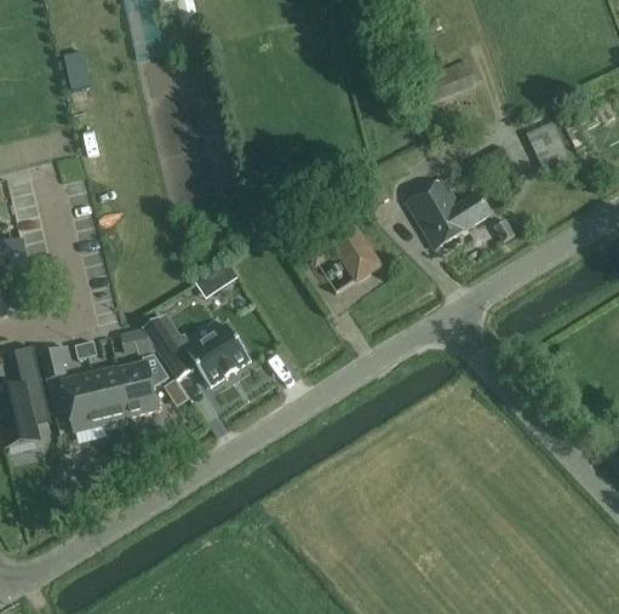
[(419,104),(476,82),(466,56),(459,58),(456,50),(440,56),(443,64),(410,78),(419,104)]
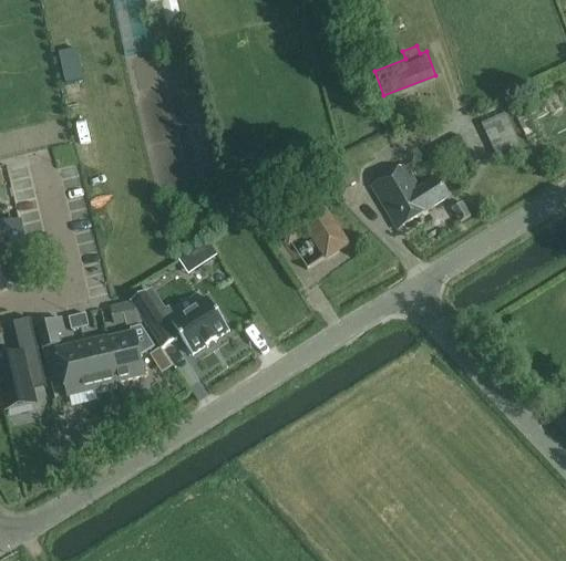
[(514,136),(498,97),(477,106),(493,145),(514,136)]
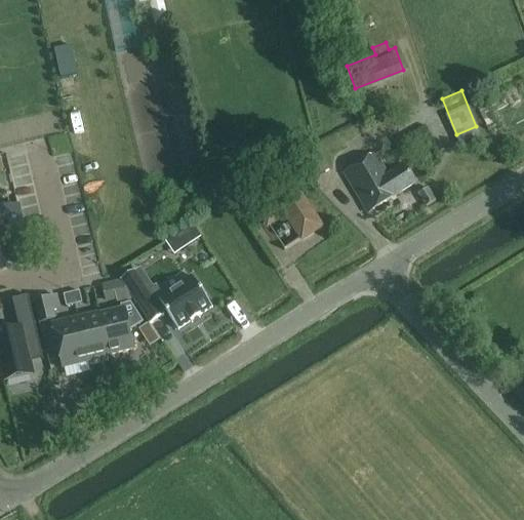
[(414,180),(403,161),(387,171),(374,150),(343,169),(367,208),(414,180)]
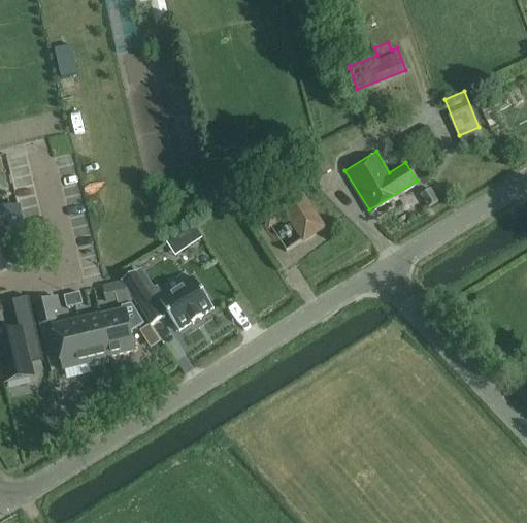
[(0,184),(10,182),(3,152),(0,152),(0,184)]
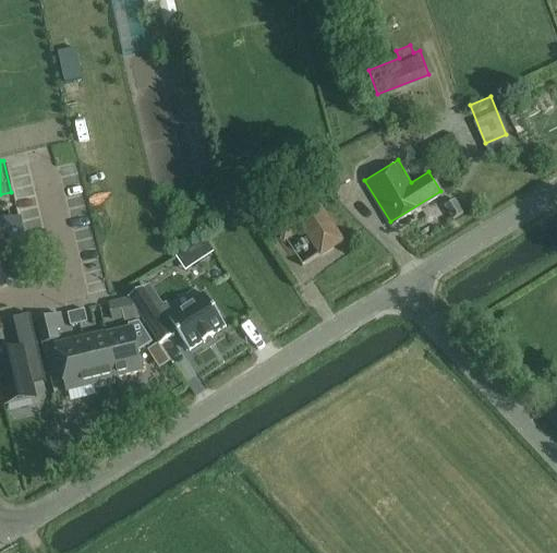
[(340,237),(310,190),(271,216),(283,236),(302,223),(319,250),(340,237)]
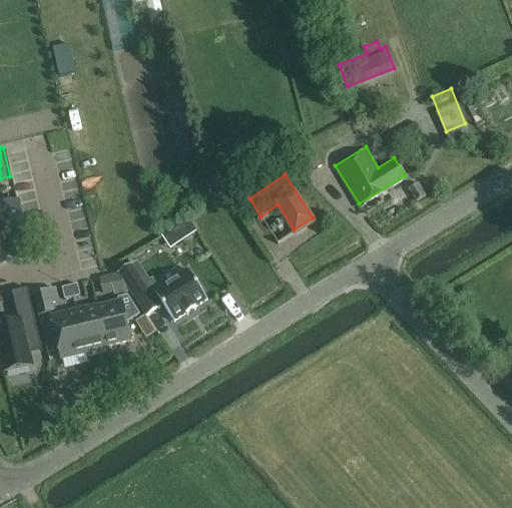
[(17,176),(10,190),(27,199),(34,185),(17,176)]
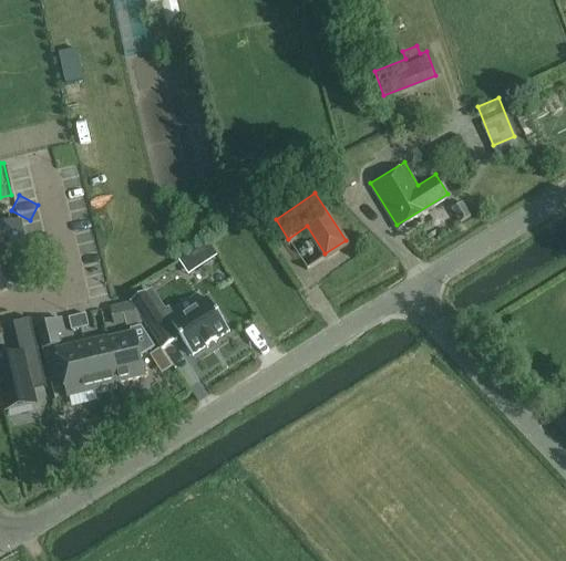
[(450,206),(459,219),(470,211),(461,198),(450,206)]
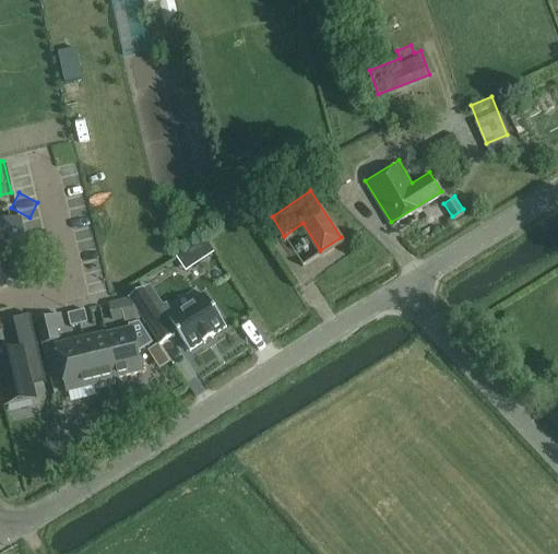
[(0,267),(2,277),(25,271),(19,244),(23,243),(18,215),(0,219),(0,267)]
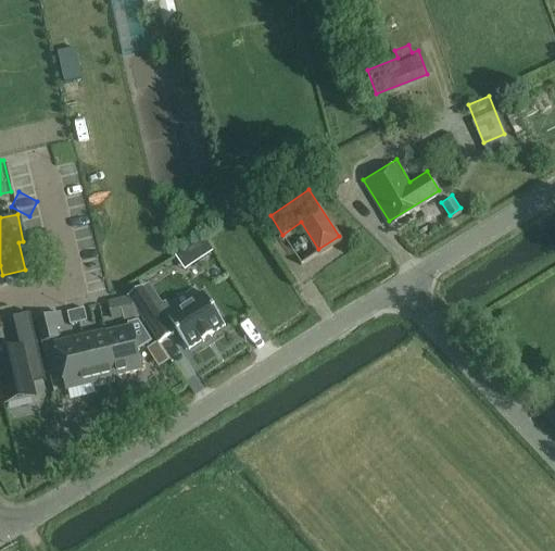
[(189,243),(198,257),(210,249),(202,236),(189,243)]
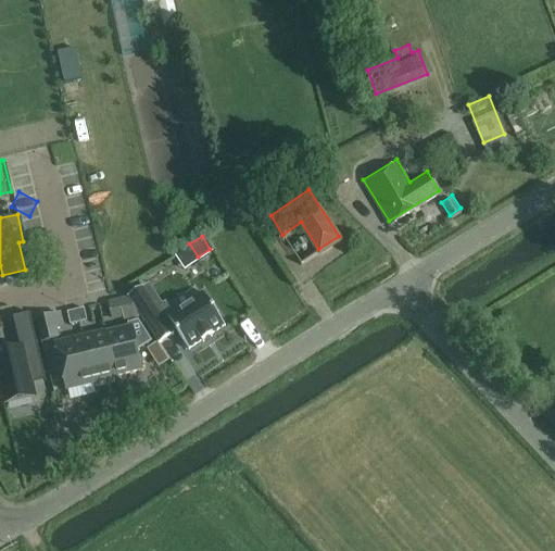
[(175,326),(178,330),(188,346),(224,322),(202,288),(201,289),(202,289),(172,309),(164,298),(155,304),(141,284),(142,284),(141,283),(127,292),(128,292),(158,338),(158,339),(173,329),(172,329),(171,328),(175,326)]
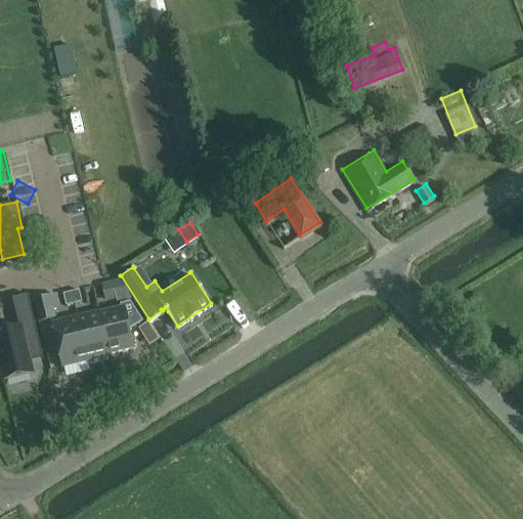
[(112,279),(96,284),(99,296),(115,293),(112,279)]
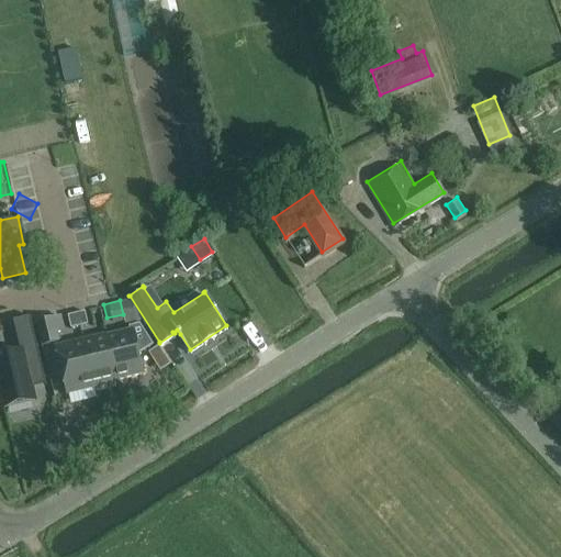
[(76,310),(78,323),(87,321),(83,308),(76,310)]
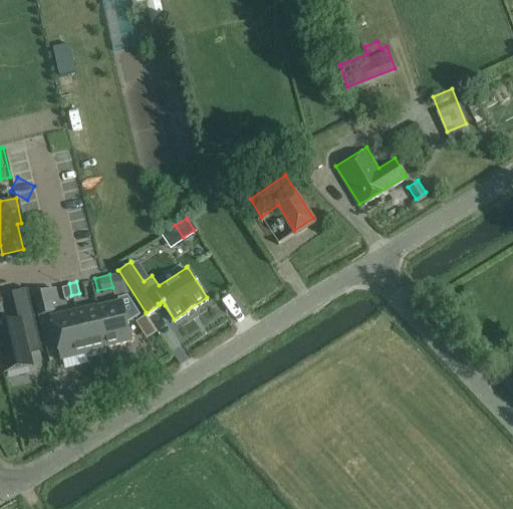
[(252,282),(239,289),(245,300),(258,293),(252,282)]
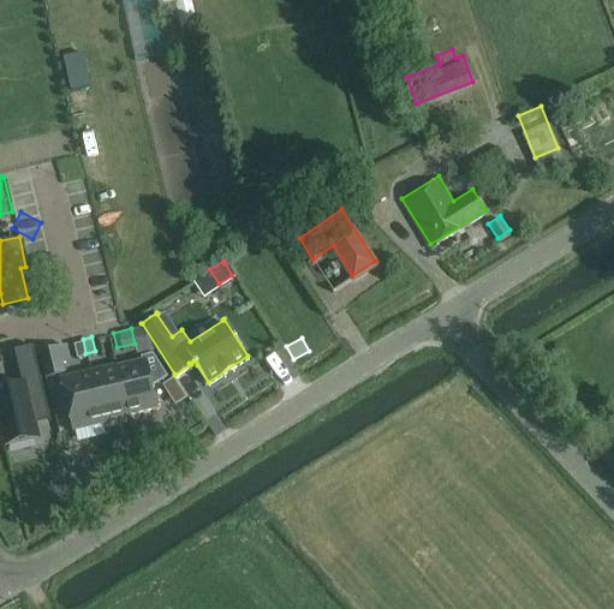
[(73,341),(76,354),(85,353),(83,339),(73,341)]
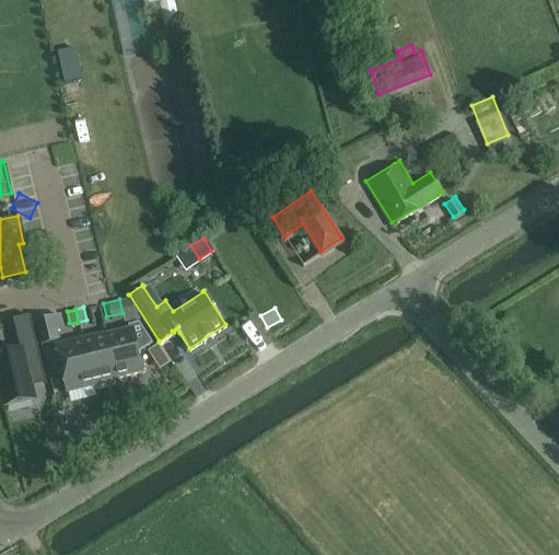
[(0,383),(1,386),(0,388),(3,403),(34,396),(30,378),(44,374),(28,311),(12,315),(20,346),(0,350),(0,383)]
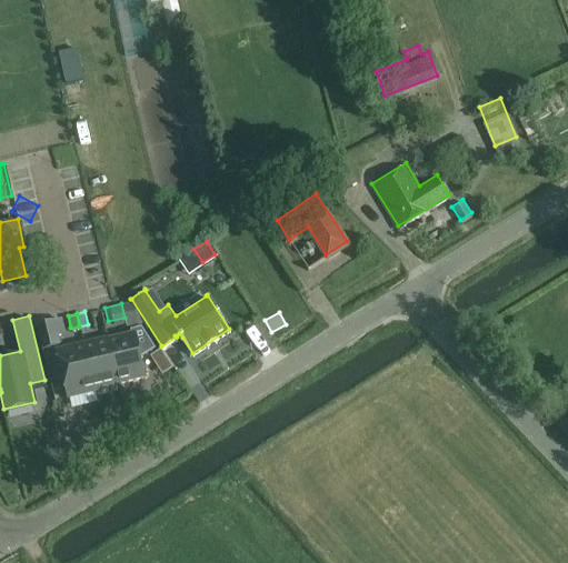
[(58,341),(56,332),(65,330),(61,317),(37,322),(42,345),(58,341)]
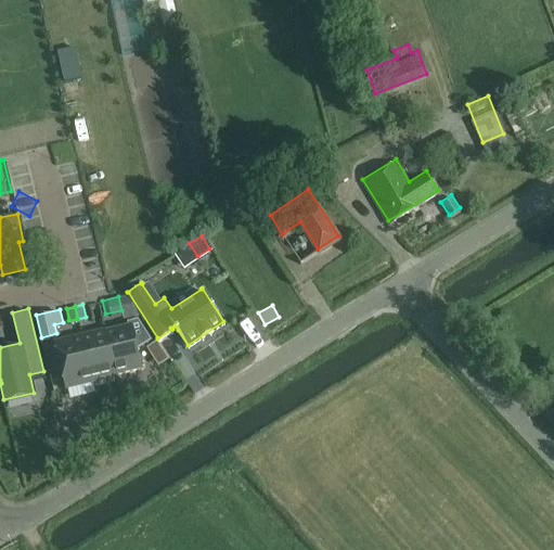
[(140,365),(130,322),(104,329),(114,371),(140,365)]
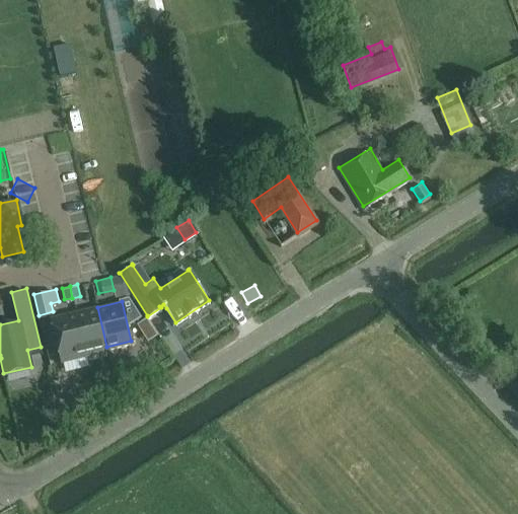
[(106,347),(97,307),(76,312),(85,352),(106,347)]
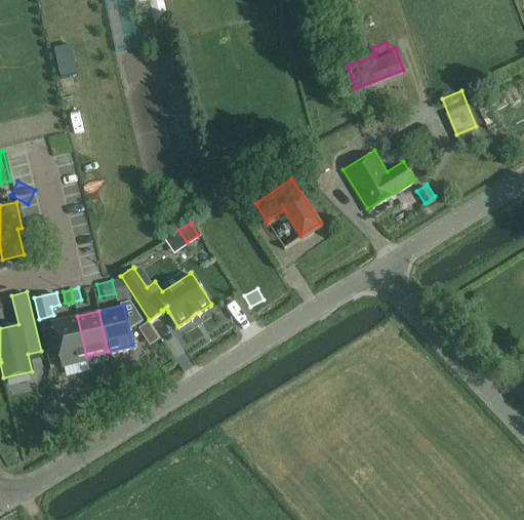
[(86,356),(77,316),(52,322),(62,362),(86,356)]
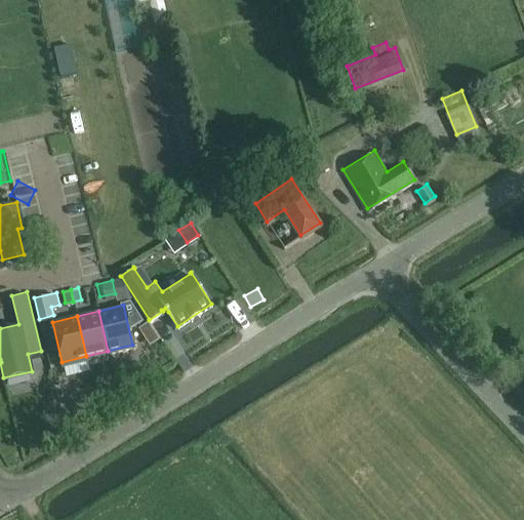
[(137,326),(149,344),(159,336),(148,319),(137,326)]
